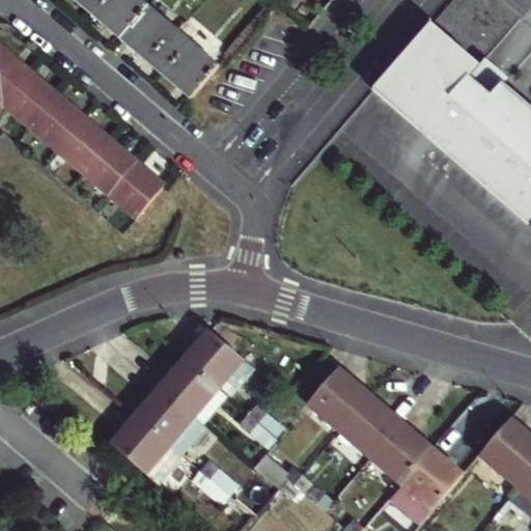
[(75,0),(190,99),(217,67),(137,0),(75,0)]
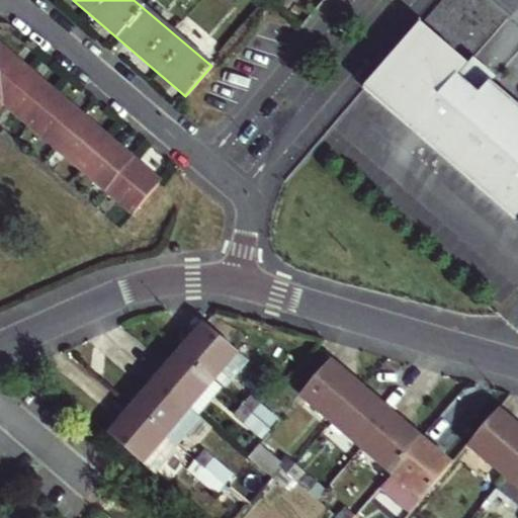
[(517,103),(420,18),(363,83),(514,214),(517,210),(517,103)]
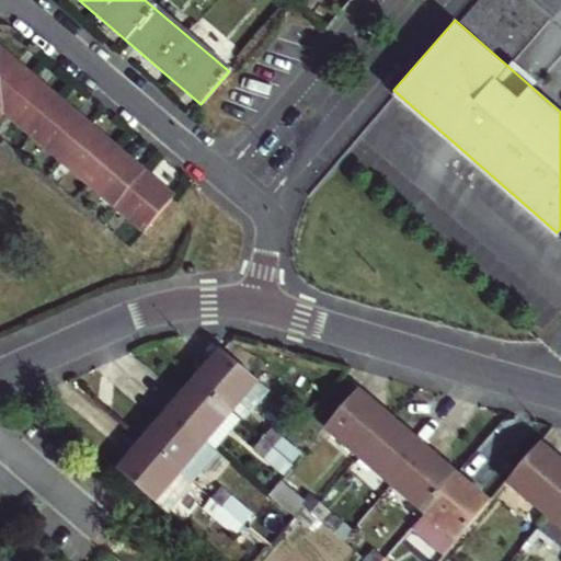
[(173,196),(0,49),(0,115),(4,111),(145,231),(173,196)]
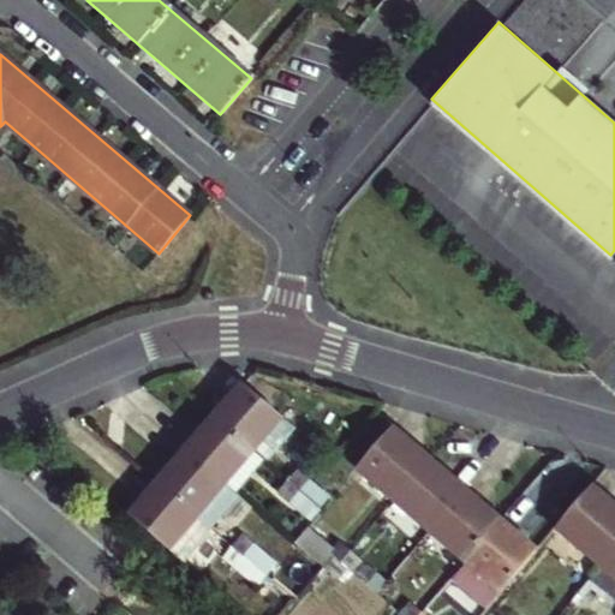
[(221,424),(254,452),(279,423),(281,419),(243,386),(230,401),(236,406),(221,424)]
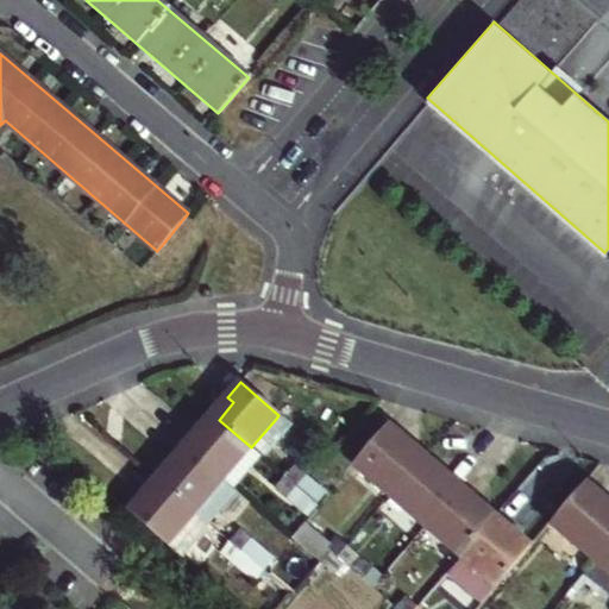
[(276,419),(251,447),(263,457),(288,428),(276,419)]
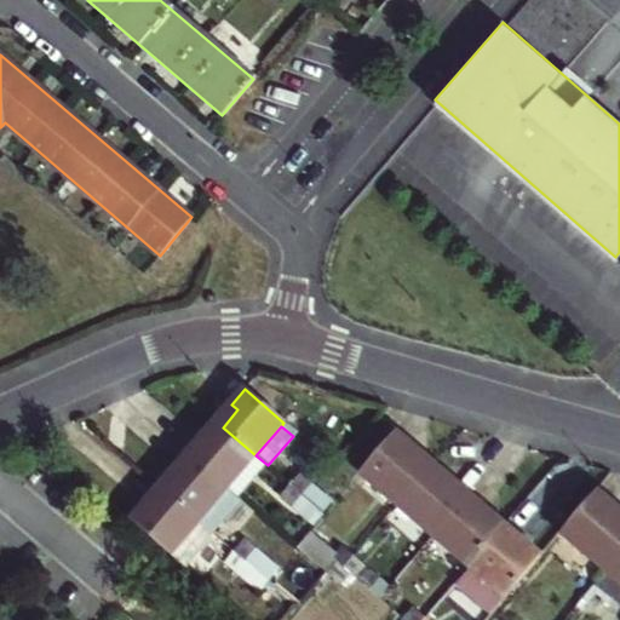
[(228,489),(256,455),(223,428),(206,447),(200,442),(188,455),(228,489)]
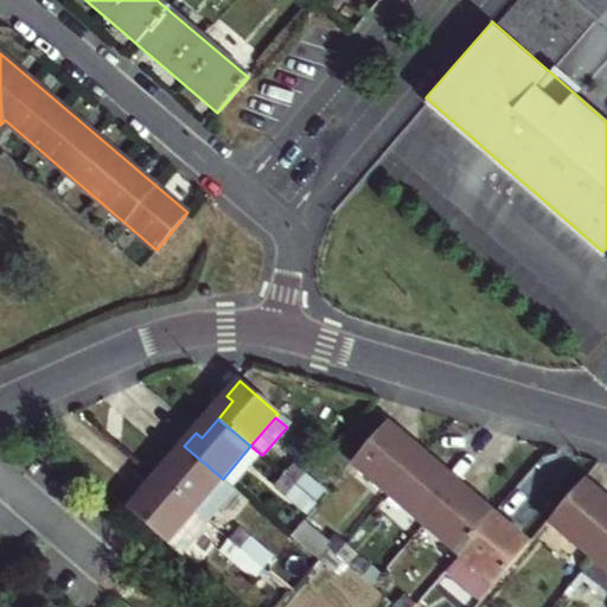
[(352,465),(388,496),(416,461),(397,445),(403,439),(385,425),(352,465)]
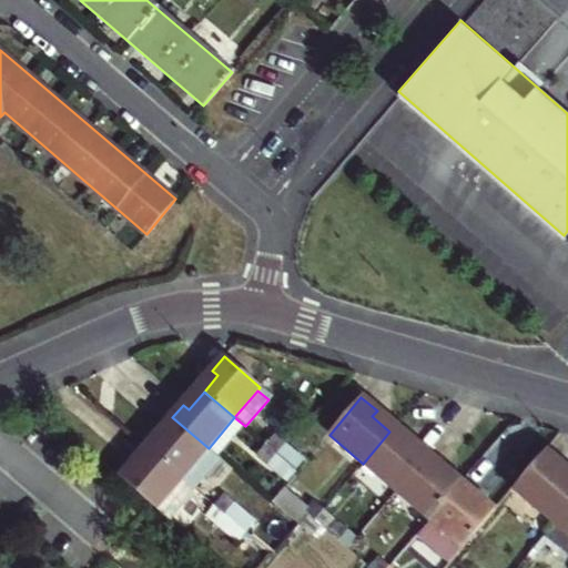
[(209,448),(172,417),(160,432),(165,436),(152,453),(183,478),(209,448)]
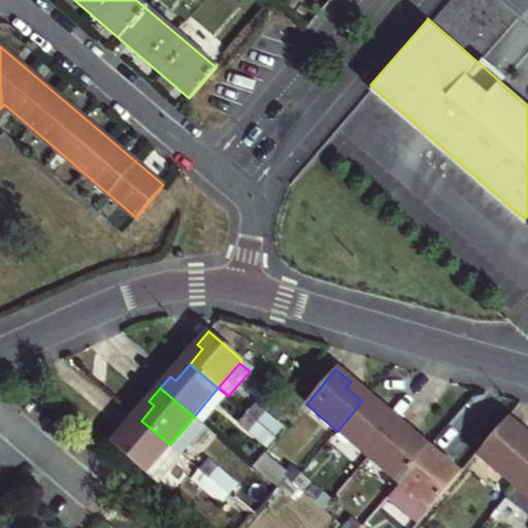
[(203,425),(228,396),(218,388),(194,417),(203,425)]
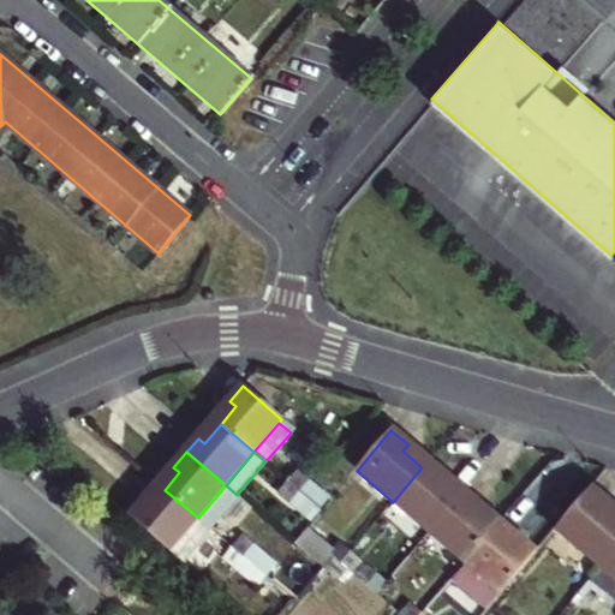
[(393,502),(429,532),(464,493),(448,479),(443,485),(422,467),(393,502)]
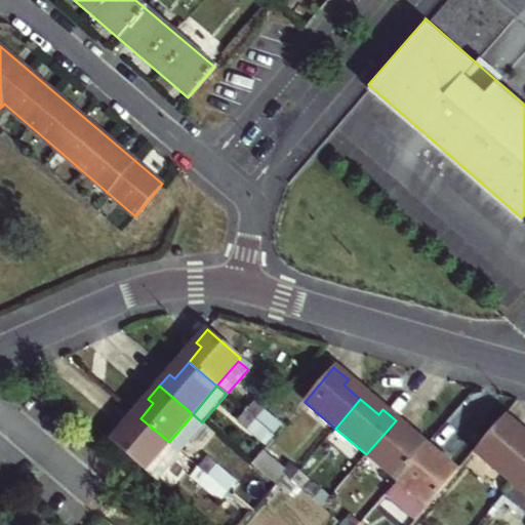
[(254,402),(246,411),(275,436),(289,419),(281,412),(275,419),(254,402)]
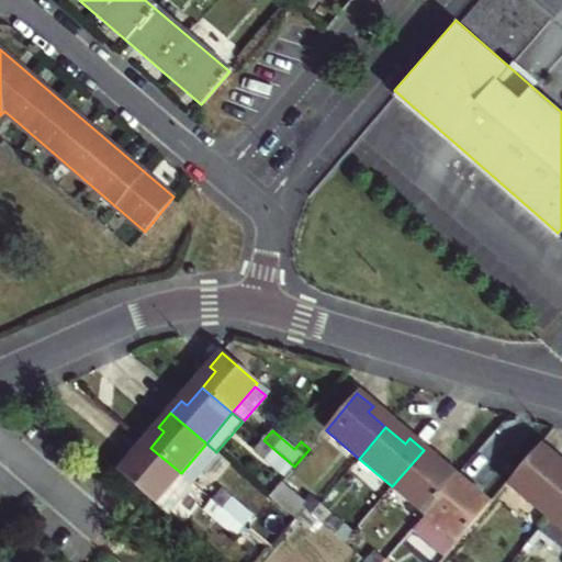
[(254,452),(284,478),(294,467),(263,440),(254,452)]
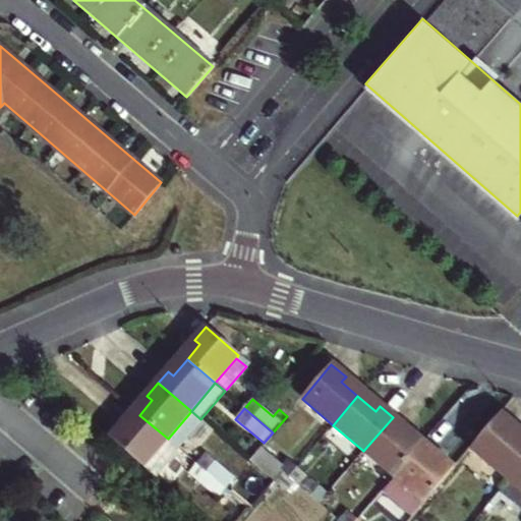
[(168,439),(179,449),(203,421),(200,419),(191,411),(168,439)]
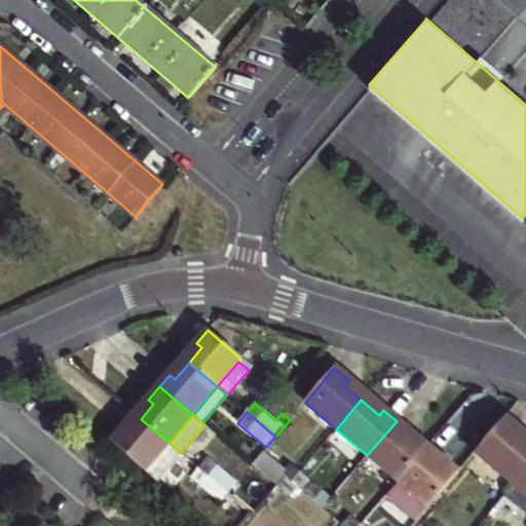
[(513,486),(525,470),(525,443),(515,434),(519,429),(505,418),(475,454),(513,486)]
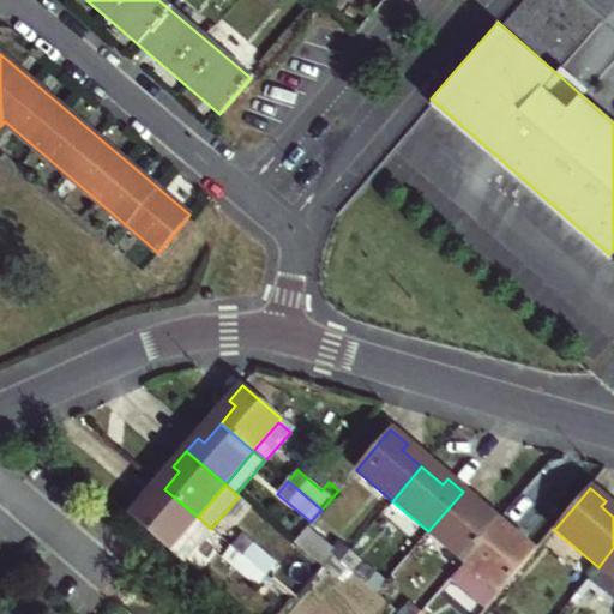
[(168,552),(198,517),(164,489),(149,507),(143,503),(130,518),(168,552)]
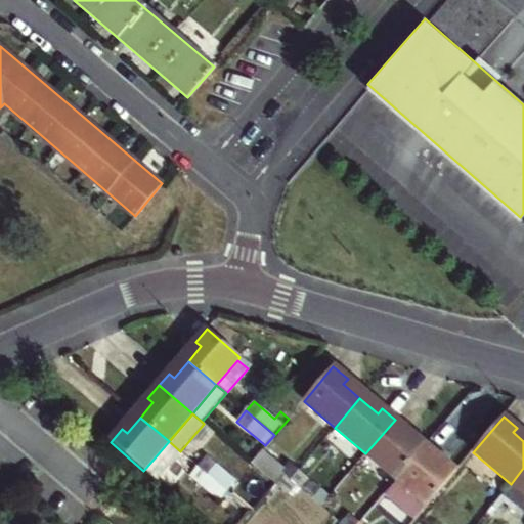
[(395,420),(365,453),(396,480),(421,450),(403,435),(407,430),(395,420)]
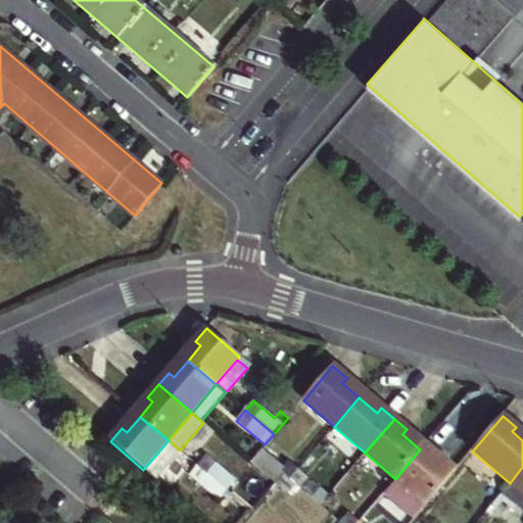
[(420,449),(395,479),(426,505),(456,471),(441,459),(437,464),(420,449)]
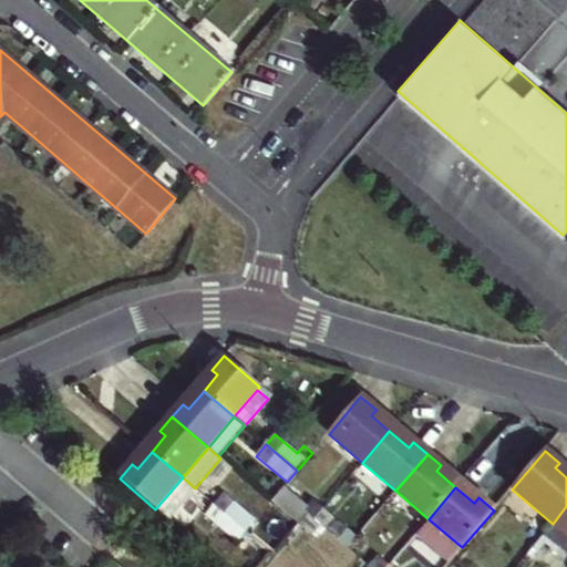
[(215,505),(225,514),(235,503),(224,494),(215,505)]
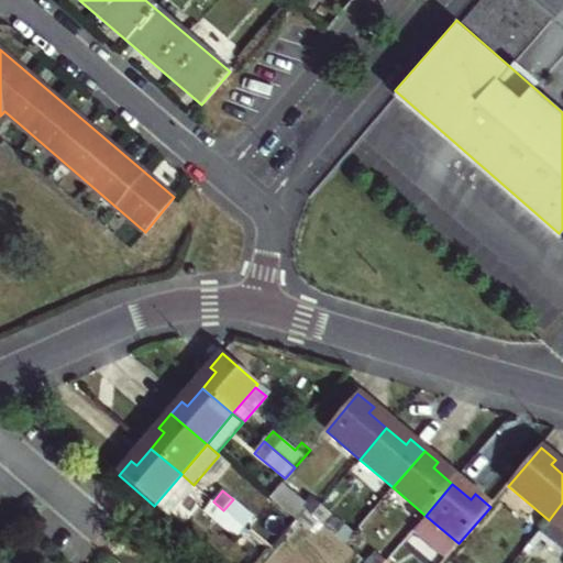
[(301,507),(305,510),(311,517),(320,507),(310,497),(301,507)]
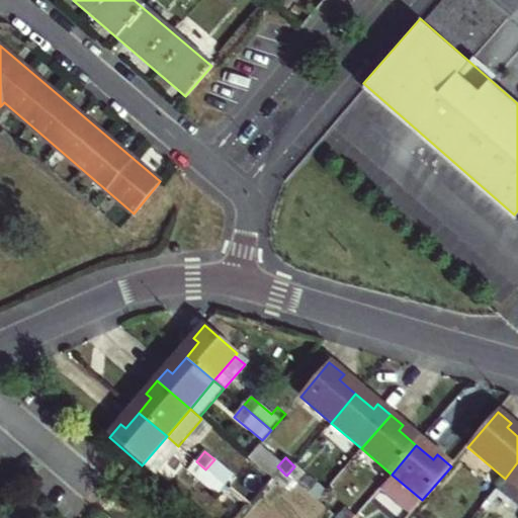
[(188,470),(197,479),(205,469),(196,461),(188,470)]
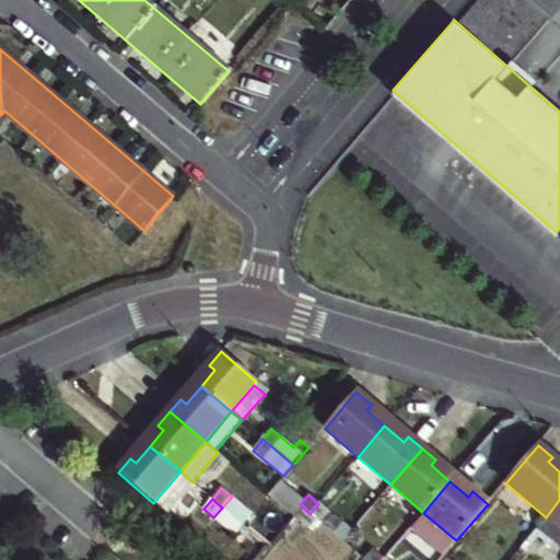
[(559,500),(546,517),(536,528),(559,548),(559,500)]
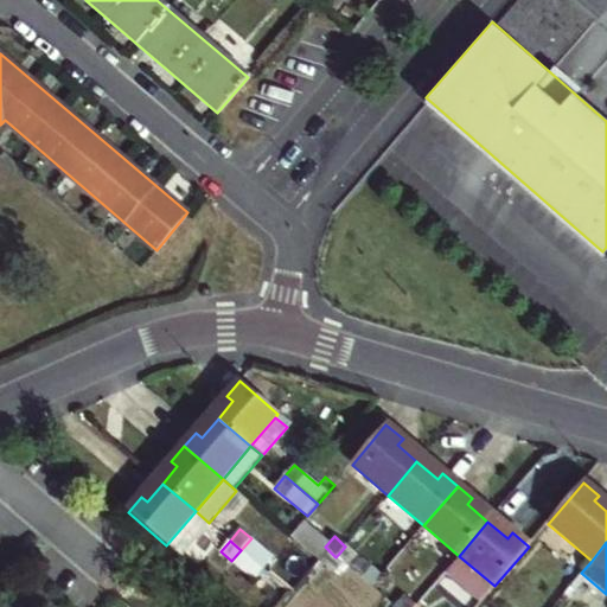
[(345,547),(336,557),(347,566),(356,555),(345,547)]
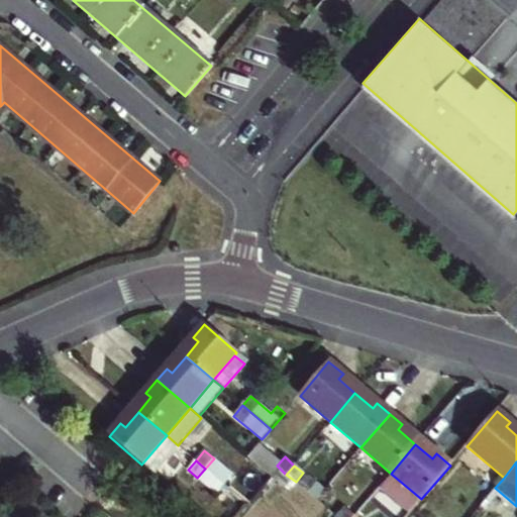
[(205,469),(197,478),(216,494),(223,485),(205,469)]
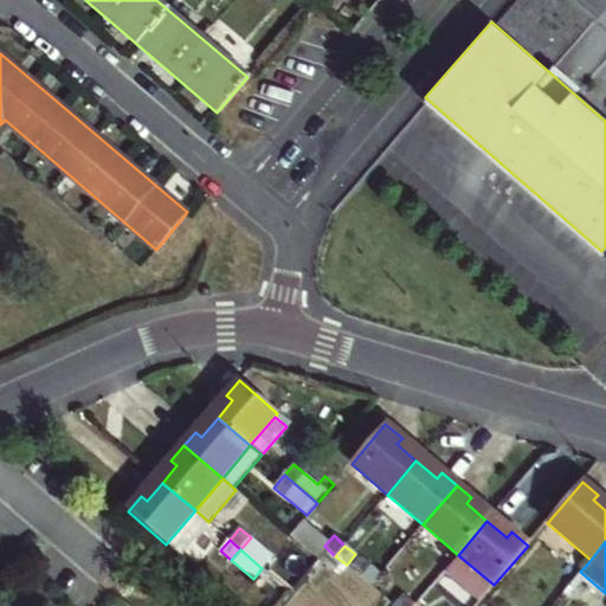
[(404,595),(394,605),(414,605),(416,605),(404,595)]
